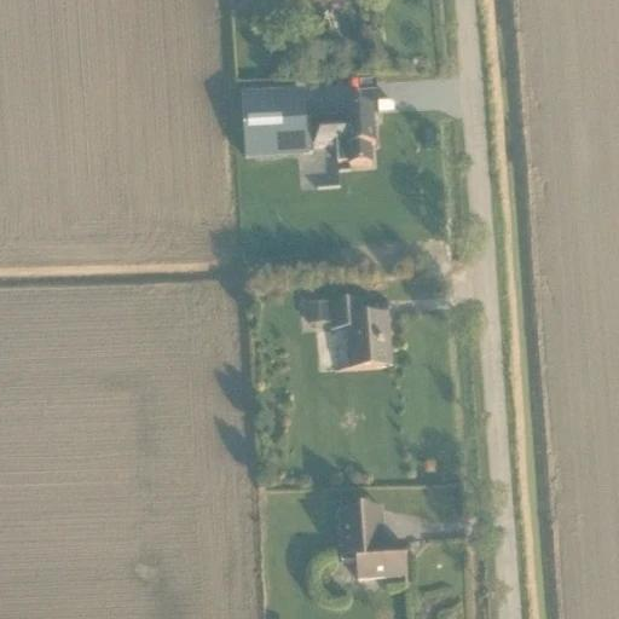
[(345,110),(346,119),(270,123),(268,104),(238,106),(242,154),(255,152),(255,155),(333,149),(334,166),(345,165),(345,168),(372,166),(371,148),(376,146),(372,109),(345,110)]
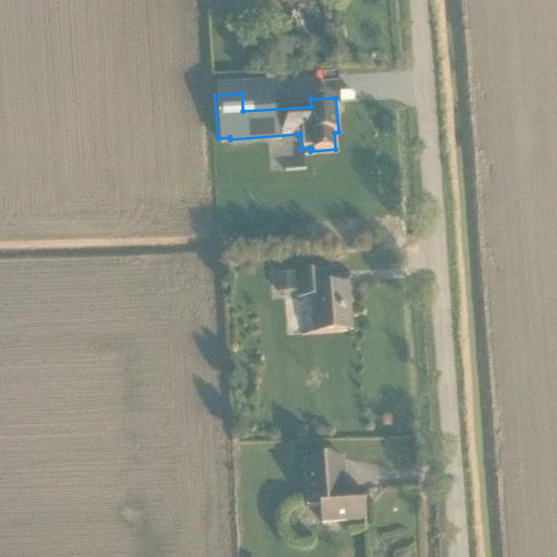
[(276,169),(293,169),(292,153),(284,155),(284,137),(274,137),(276,169)]
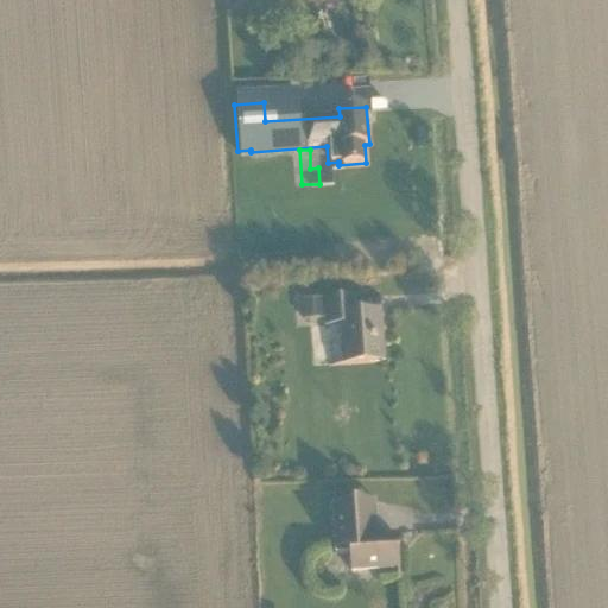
[(356,315),(355,298),(324,301),(327,327),(341,325),(343,366),(385,363),(381,314),(356,315)]
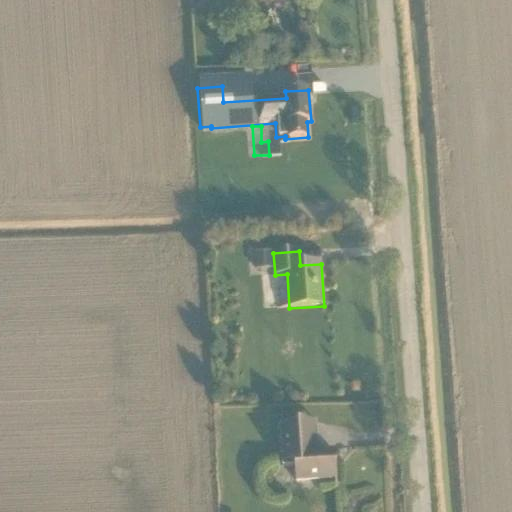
[(273,269),(271,253),(256,254),(258,270),(273,269)]
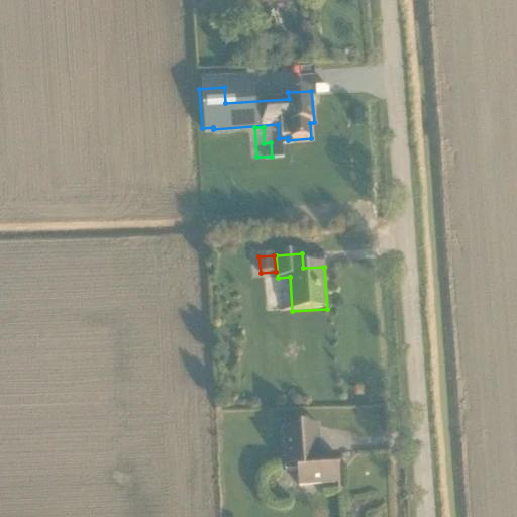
[(312,458),(311,442),(310,427),(283,429),(286,472),(299,471),(300,487),(340,484),(338,456),(312,458)]
